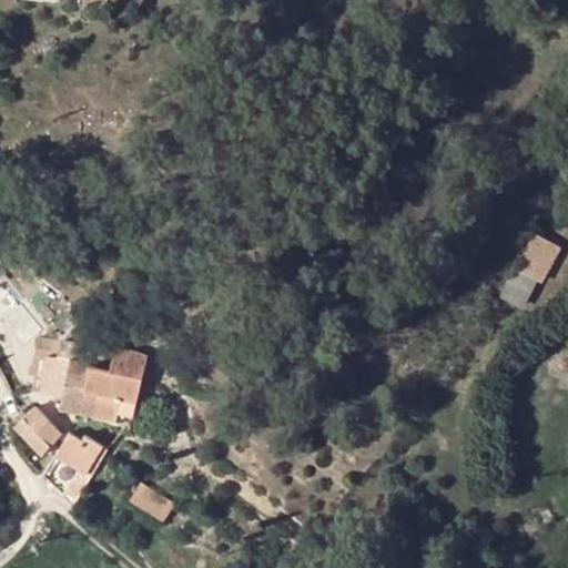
[(543,234),(523,273),(547,285),(566,245),(543,234)]
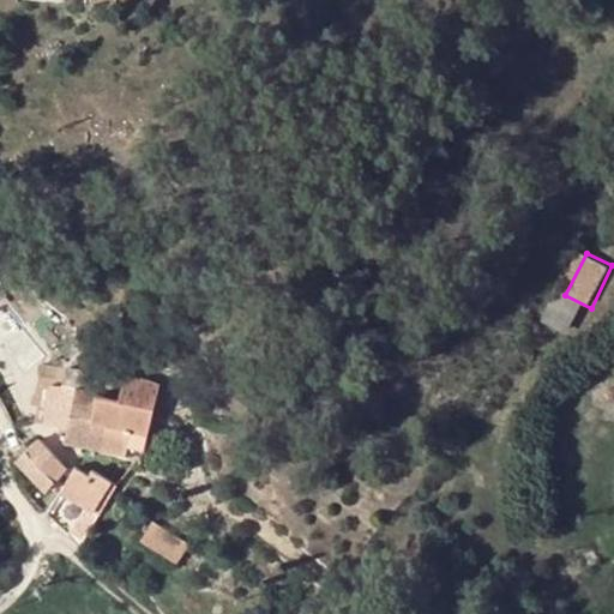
[(90,421),(95,395),(97,391),(88,389),(90,377),(64,372),(61,384),(58,385),(54,410),(64,413),(60,429),(66,432),(65,439),(125,453),(130,432),(90,421)]
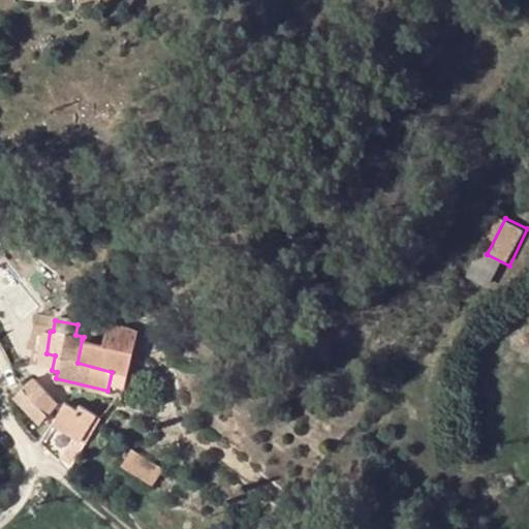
[(100,344),(82,340),(78,363),(112,372),(107,391),(120,394),(137,333),(138,331),(136,331),(110,324),(100,344)]
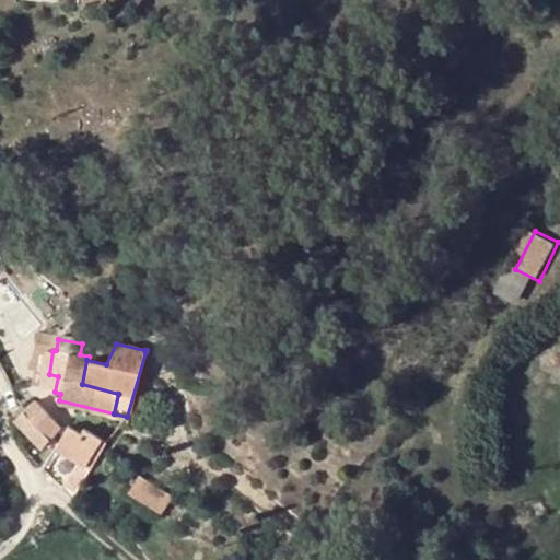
[(41,447),(59,427),(34,401),(23,411),(13,421),(41,447)]
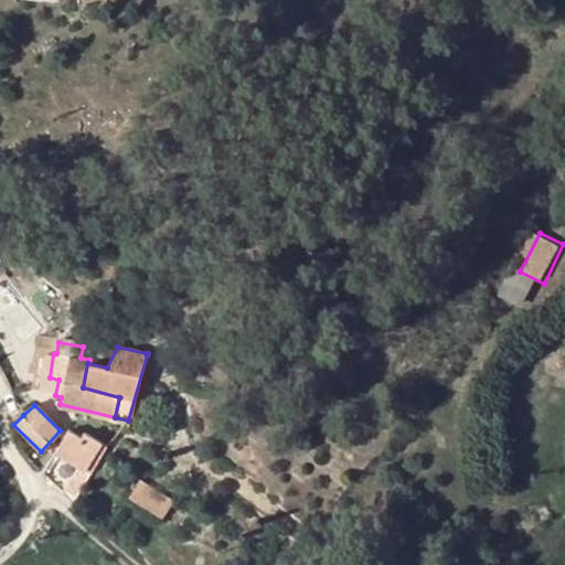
[(70,433),(56,451),(84,470),(103,443),(85,432),(81,438),(71,432),(70,433)]
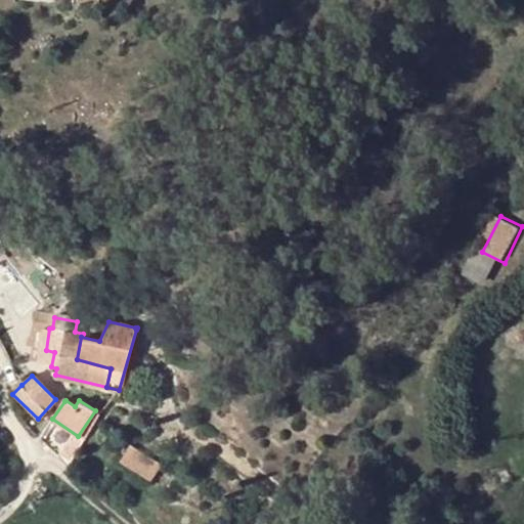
[(99,412),(95,410),(78,436),(83,440),(99,412)]
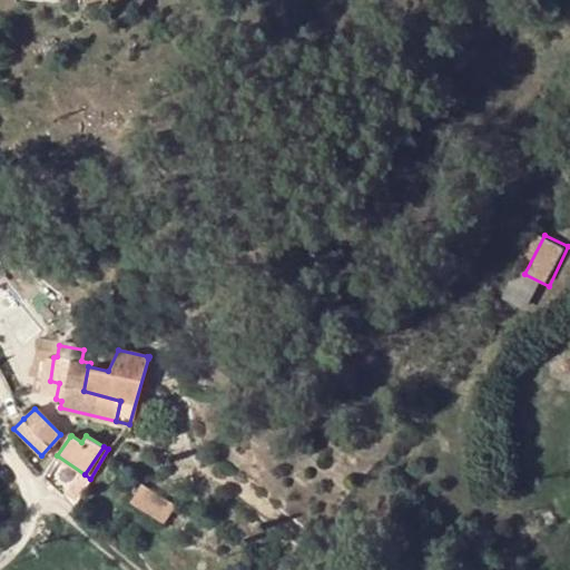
[(78,470),(61,498),(72,508),(87,484),(90,479),(85,474),(78,470)]
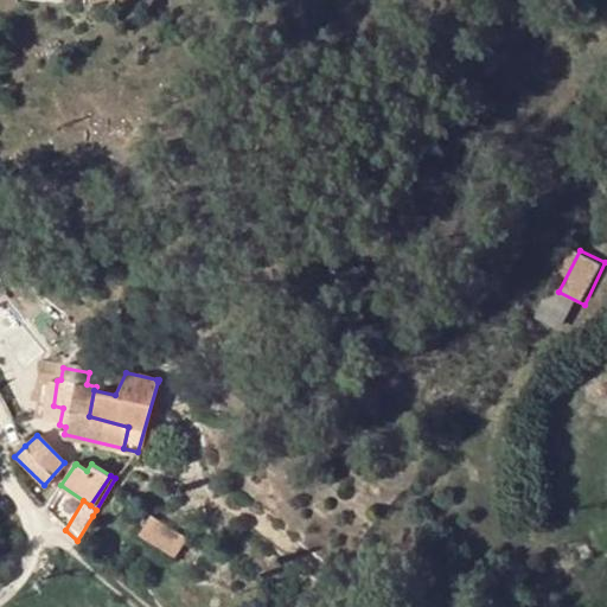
[(185,538),(151,516),(140,532),(173,555),(185,538)]
